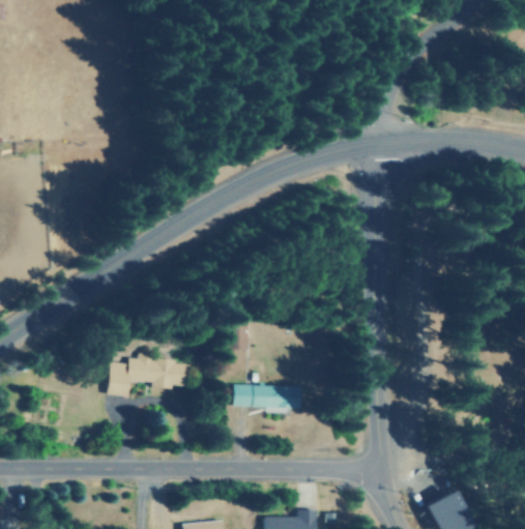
[(228,350),(248,349),(246,316),(227,316),(228,350)]
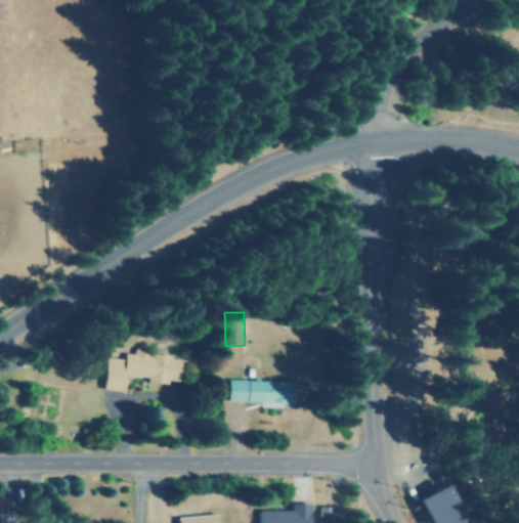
[(105,390),(127,392),(128,377),(152,379),(152,383),(172,385),(172,381),(181,382),(183,356),(137,352),(136,354),(127,353),(127,359),(109,357),(105,390)]
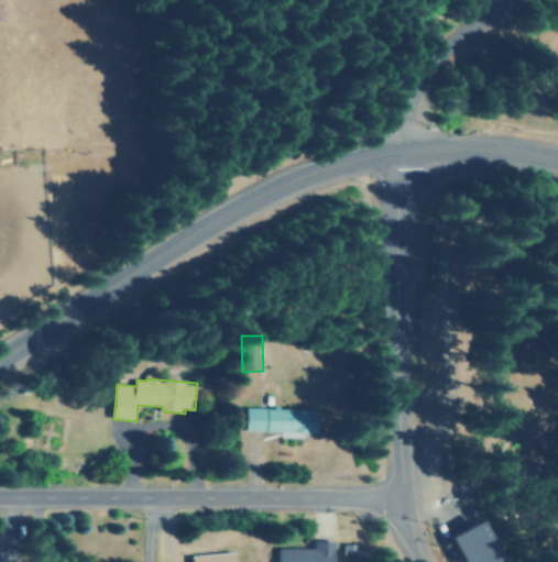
[(248,432),(318,433),(318,410),(249,409),(248,432)]
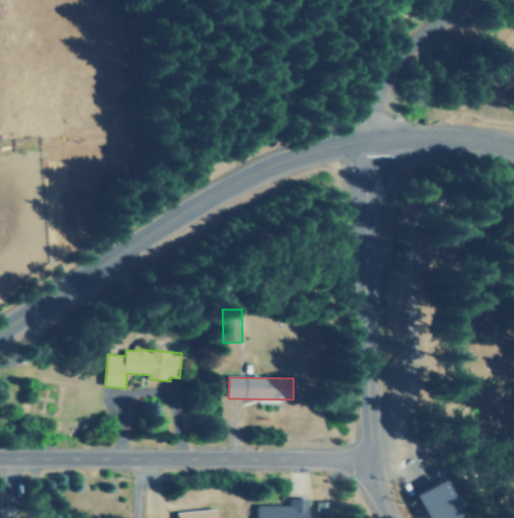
[(462,517),(443,479),(415,494),(427,517),(462,517)]
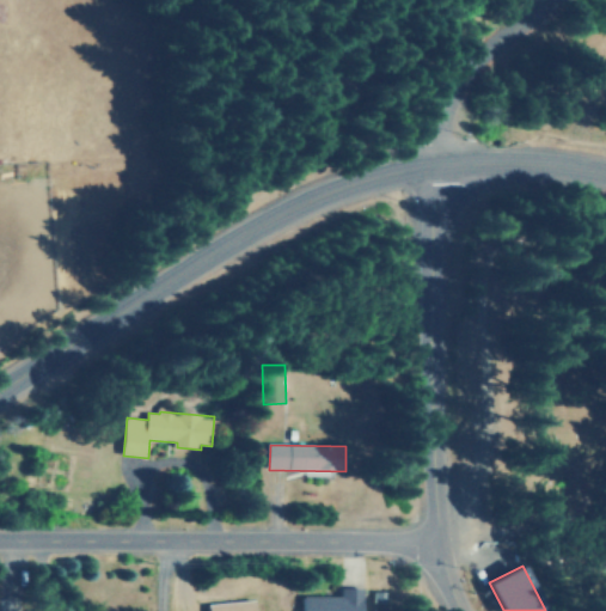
[(307,596),(306,610),(365,610),(365,588),(343,588),(343,597),(307,596)]
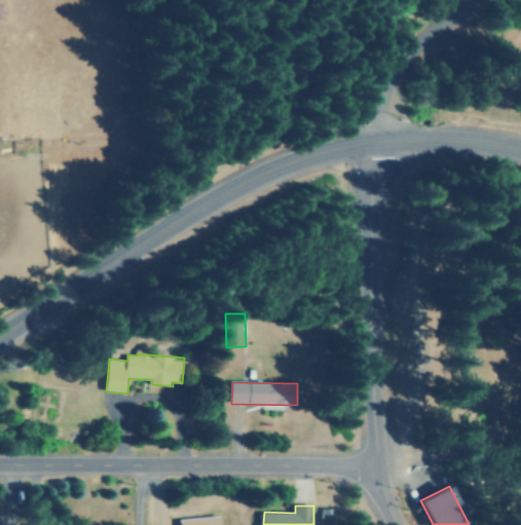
[(222,524),(221,515),(181,520),(181,524),(222,524)]
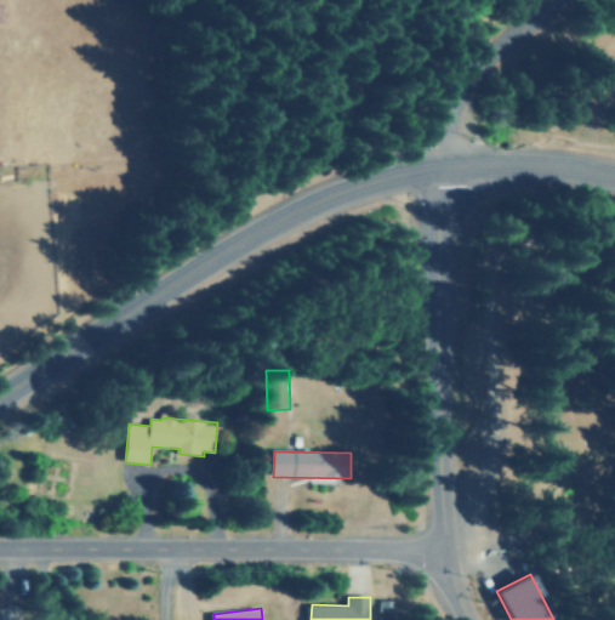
All buildings are outlined.
